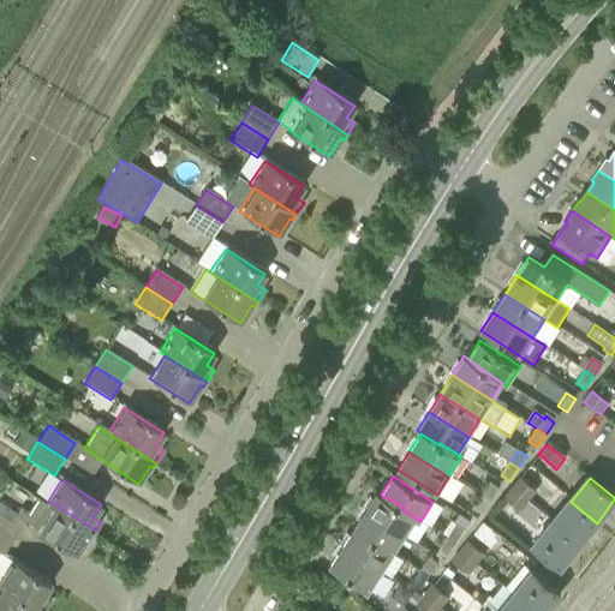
[(519,479),(512,489),(529,503),(537,492),(519,479)]
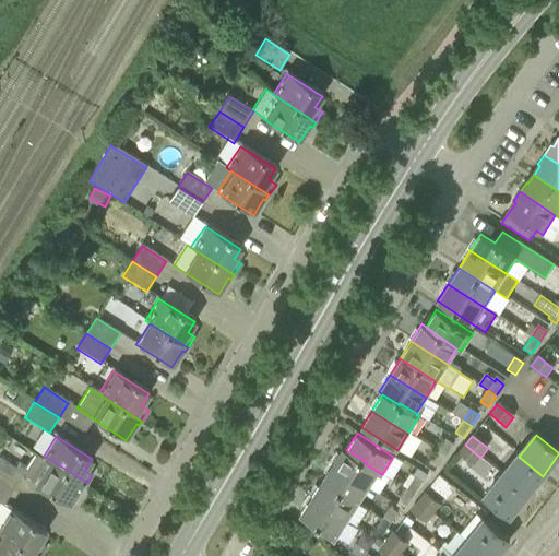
[(445,440),(438,451),(445,457),(453,445),(445,440)]
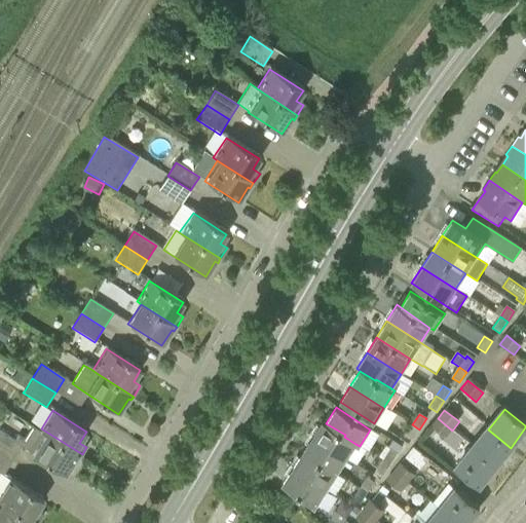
[(438,418),(430,426),(446,439),(452,431),(438,418)]
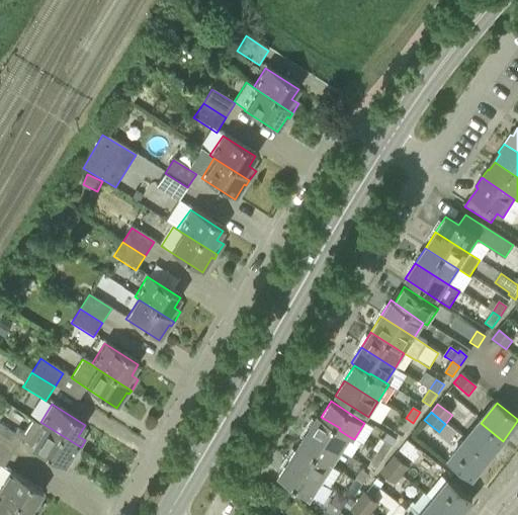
[(318,415),(308,431),(341,452),(350,437),(339,430),(340,428),(321,417),(318,415)]
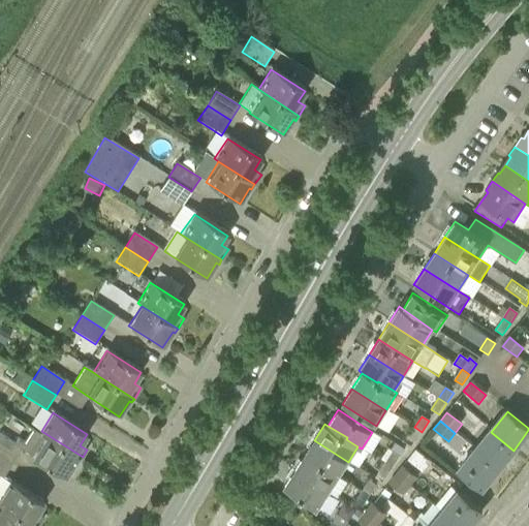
[(414,427),(407,438),(414,443),(422,432),(414,427)]
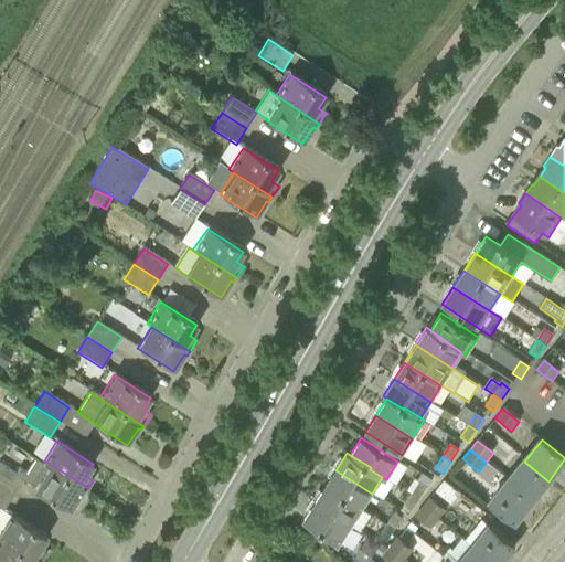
[(83,496),(88,488),(44,460),(42,465),(35,460),(27,475),(19,470),(16,476),(0,465),(0,488),(12,496),(22,480),(70,511),(81,495),(83,496)]
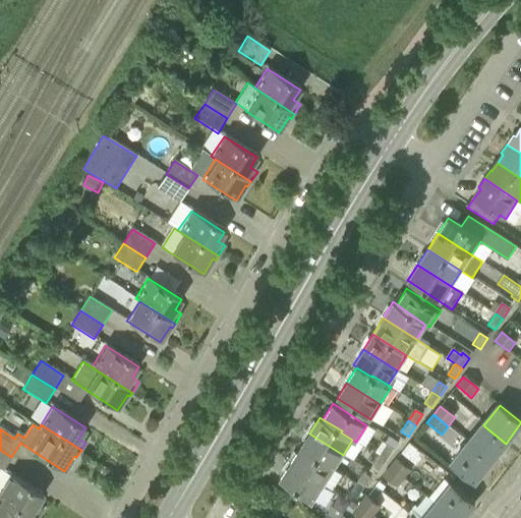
[(483,425),(467,444),(489,462),(506,444),(483,425)]
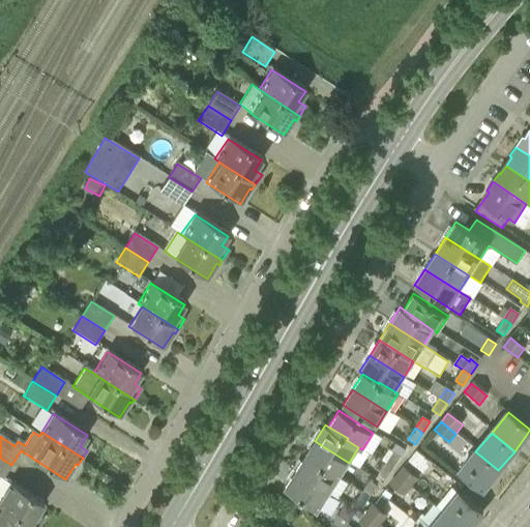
[(315,441),(304,456),(339,477),(349,463),(315,441)]
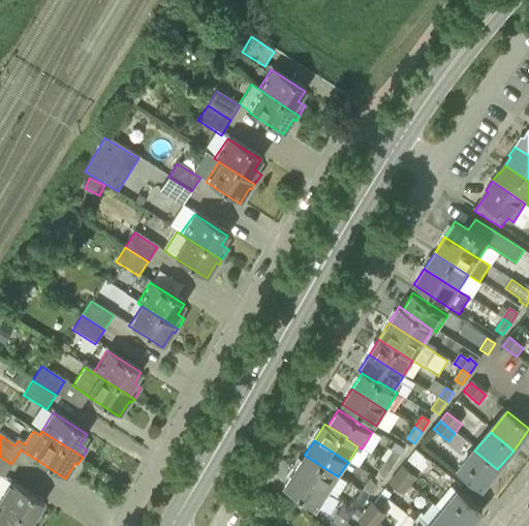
[(474,451),(458,470),(483,490),(483,489),(483,488),(497,469),(474,451)]
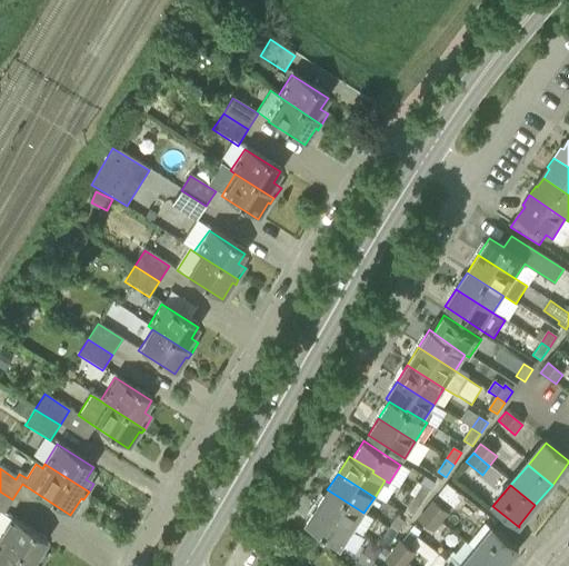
[(422,486),(415,498),(422,504),(430,492),(422,486)]
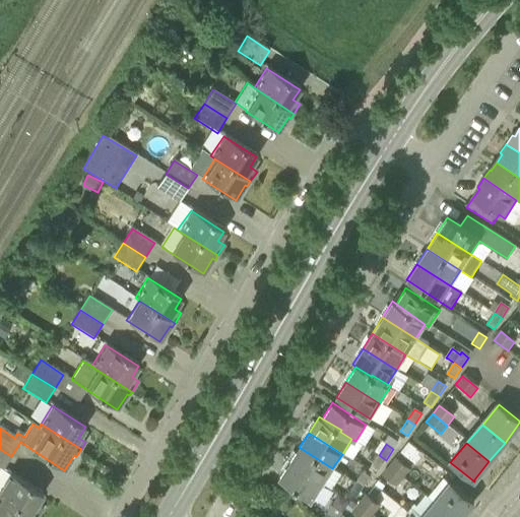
[(299,447),(289,462),(323,483),(332,468),(299,447)]
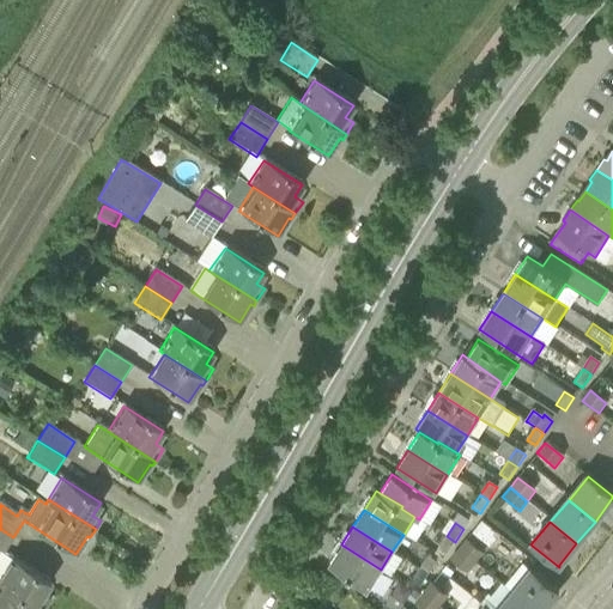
[(0,552),(2,554),(13,537),(0,529),(0,552)]
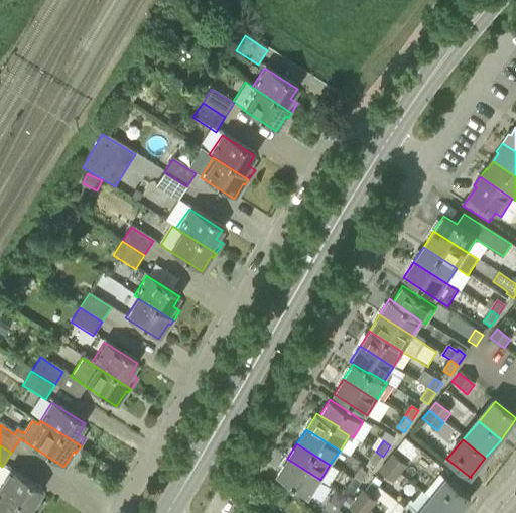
[(376,452),(369,462),(376,467),(383,457),(376,452)]
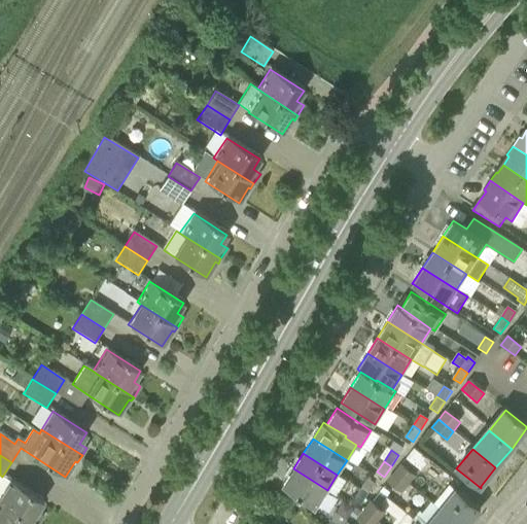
[(400,464),(393,474),(409,486),(416,477),(401,465),(400,464)]
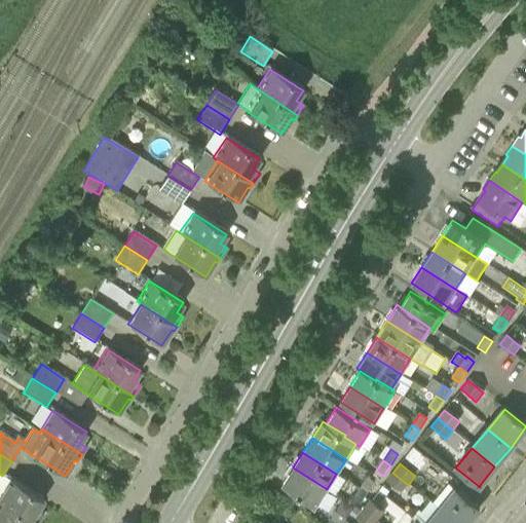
[(293,468),(283,484),(315,506),(327,489),(293,468)]
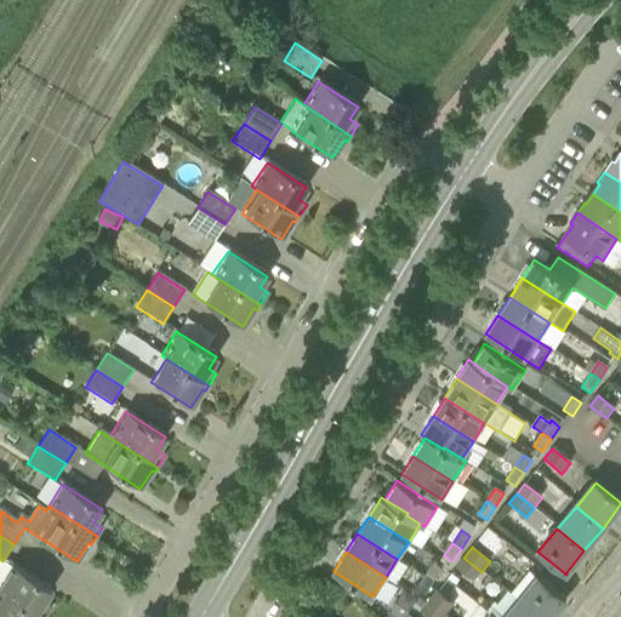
[(463,558),(455,567),(473,582),(482,572),(463,558)]
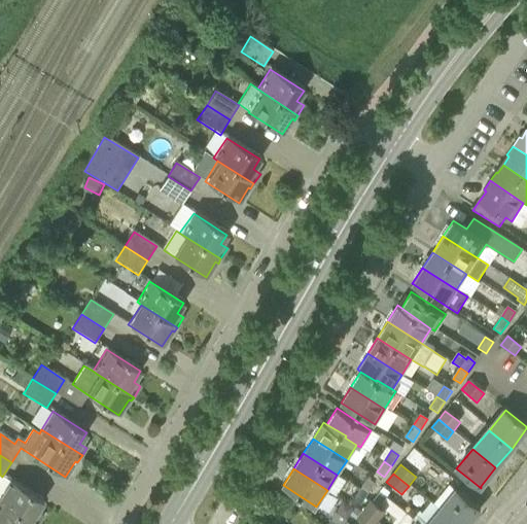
[(367,479),(360,490),(367,495),(375,484),(367,479)]
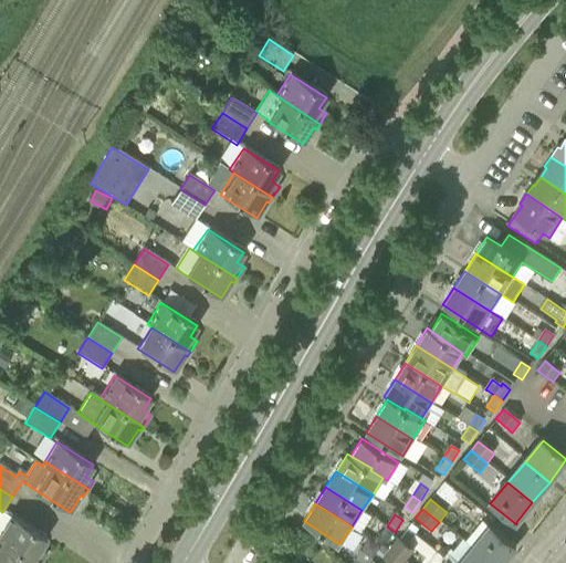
[(46,538),(11,517),(0,533),(0,540),(33,562),(41,562),(46,554),(39,550),(46,538)]
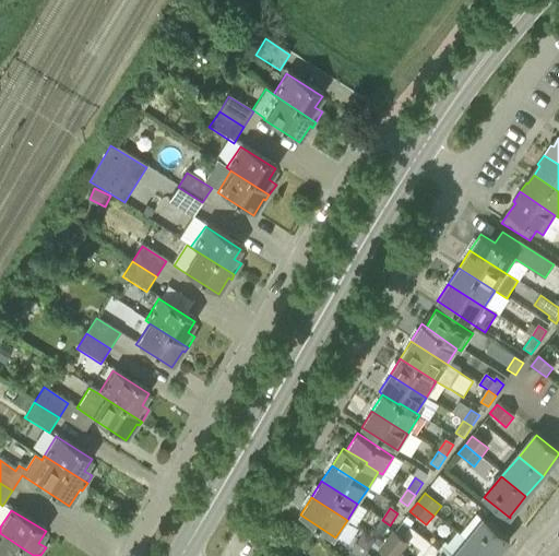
[(382,520),(375,532),(382,536),(390,525),(382,520)]
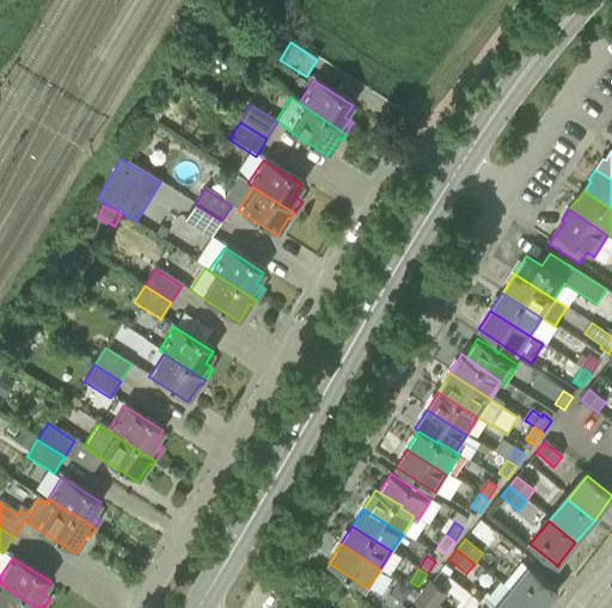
[(530,569),(510,593),(531,607),(544,607),(557,591),(558,591),(558,590),(530,569)]
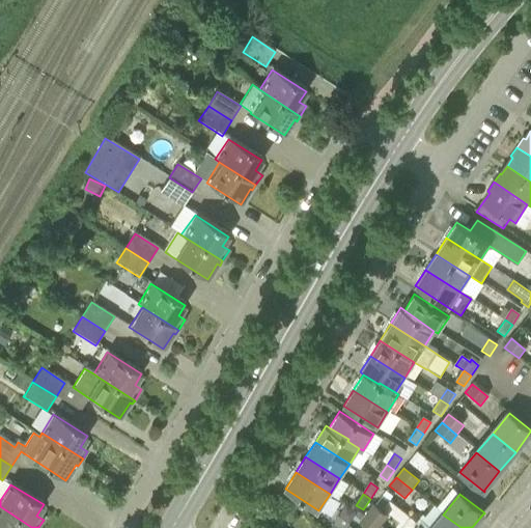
[(31,527),(0,506),(0,527),(31,527)]
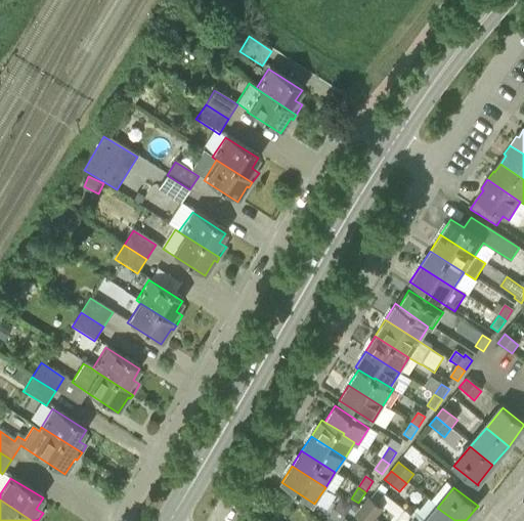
[(368,500),(361,508),(375,520),(377,520),(384,512),(368,500)]
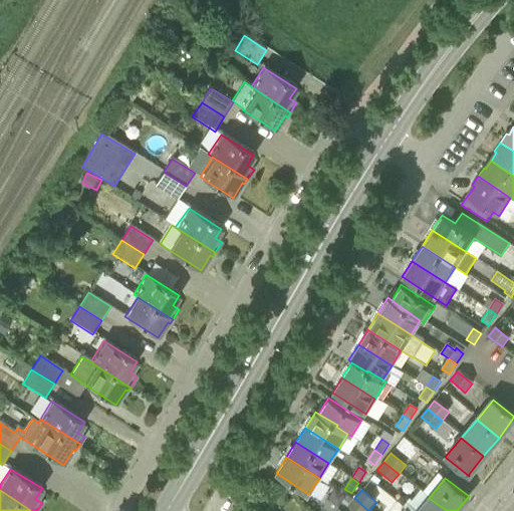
[(421,491),(406,510),(446,510),(429,498),(421,491)]
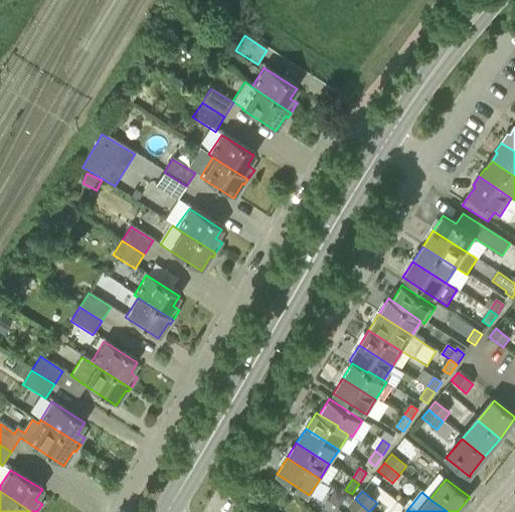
[(355,499),(347,508),(352,511),(368,511),(355,499)]
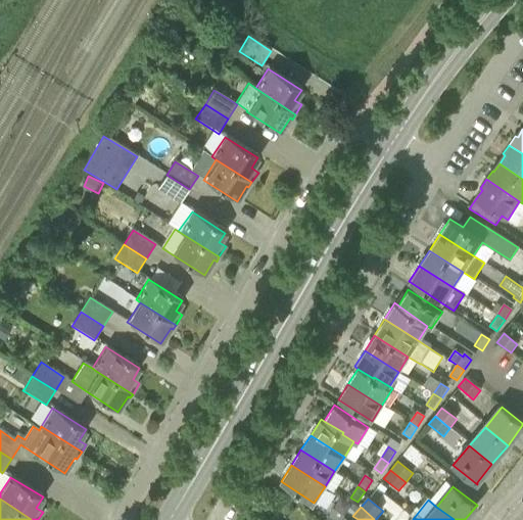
[(334,509),(329,517),(333,519),(343,519),(345,516),(334,509)]
